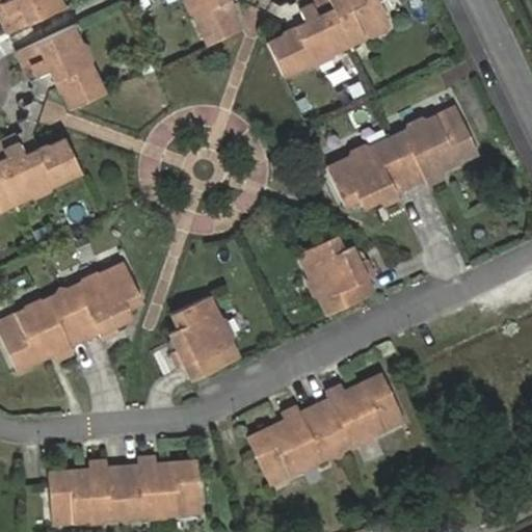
[(65,2),(63,0),(2,0),(0,1),(0,16),(6,29),(65,2)]
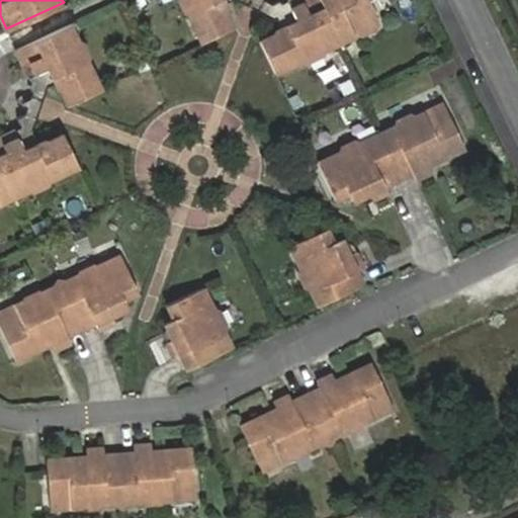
[(238,22),(227,0),(181,0),(200,39),(238,22)]
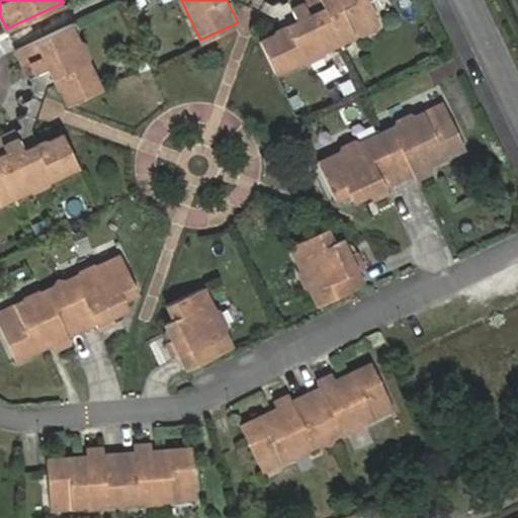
[(277,71),(383,25),(372,0),(323,0),(326,5),(312,11),(307,0),(301,0),(294,4),(299,16),(276,26),(278,30),(262,37),(277,71)]
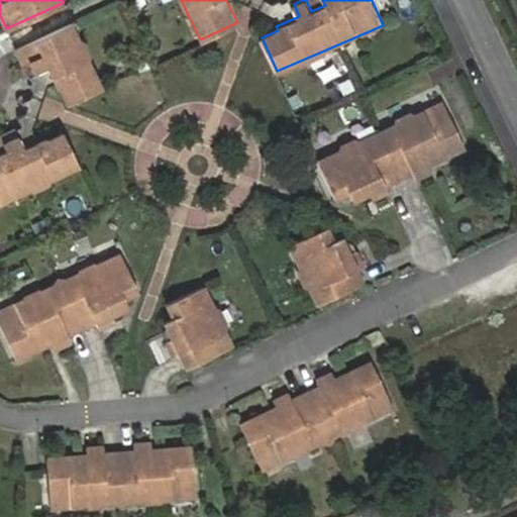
[(102,86),(74,22),(14,49),(26,75),(49,65),(67,102),(102,86)]
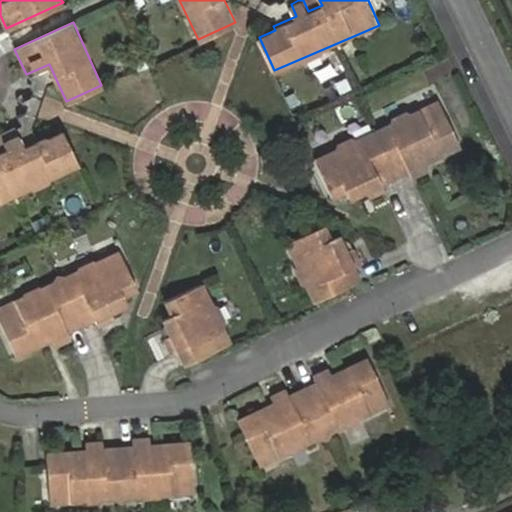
[(346,79),(335,85),(340,96),(352,90),(346,79)]
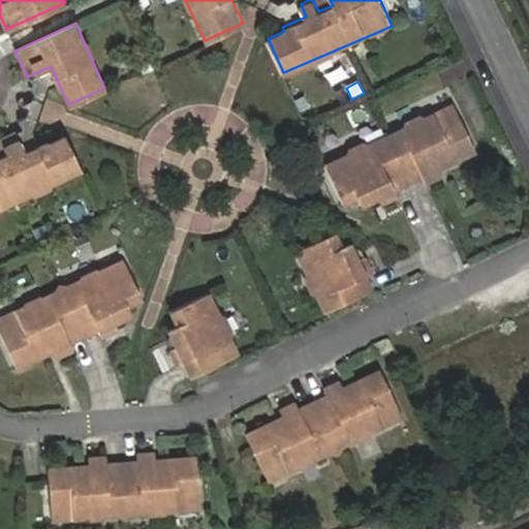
[(427,183),(443,176),(439,168),(443,166),(475,151),(453,103),(324,163),(344,204),(359,197),(363,207),(378,199),(380,198),(383,204),(398,196),(396,191),(425,178),(427,183)]
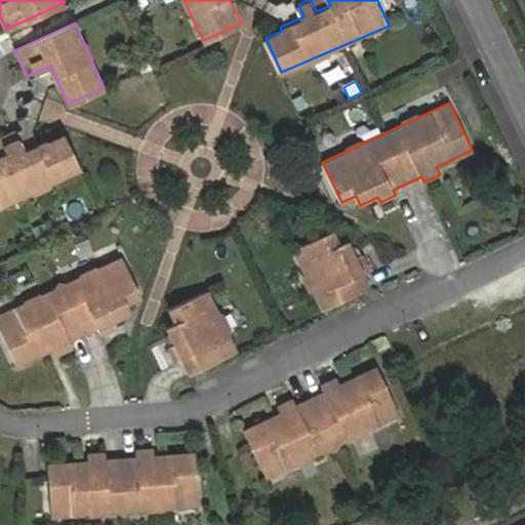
[(0,207),(82,169),(64,132),(48,140),(47,137),(25,148),(18,135),(3,143),(6,150),(0,153),(0,207)]
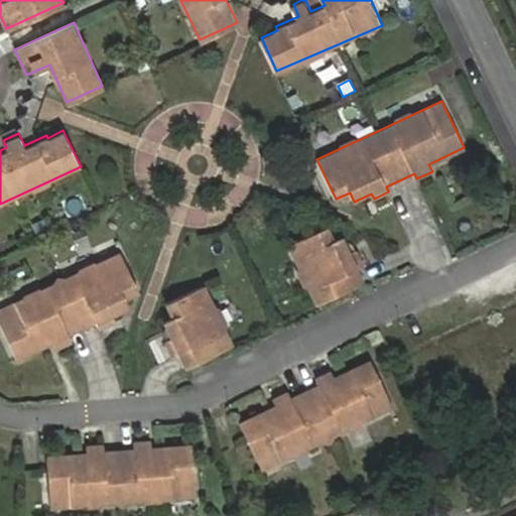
[(365,282),(359,268),(365,265),(358,249),(351,252),(344,235),(336,239),(330,226),(288,245),(316,304),(365,282)]
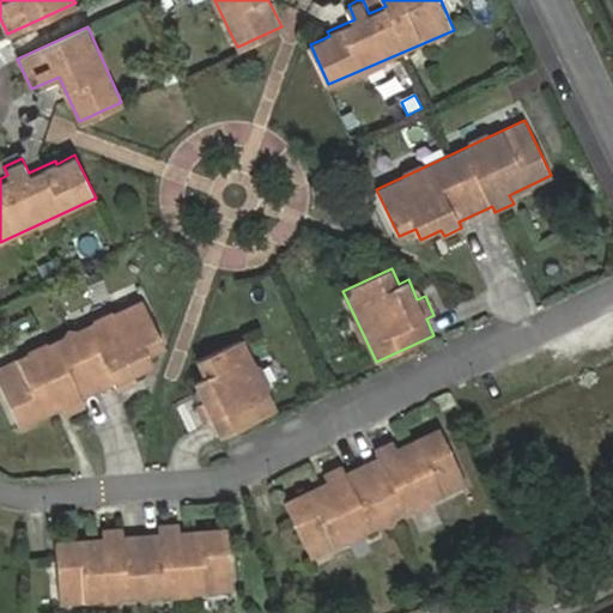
[(157,364),(151,353),(165,346),(143,298),(0,365),(0,382),(22,429),(61,410),(65,407),(68,416),(89,406),(84,398),(116,383),(120,390),(138,382),(134,374),(138,372),(157,364)]
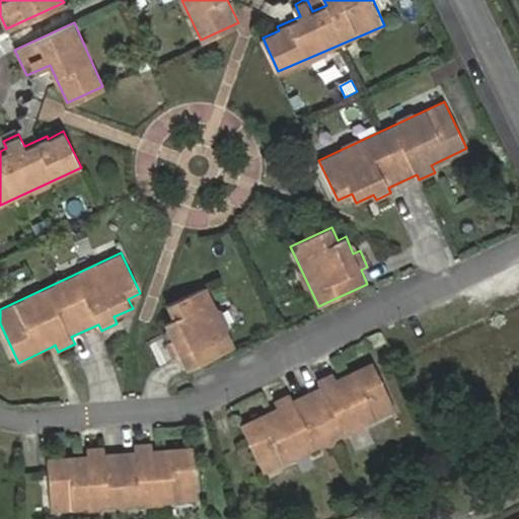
[(234,347),(207,287),(167,305),(173,319),(165,322),(172,339),(166,342),(174,358),(180,355),(187,369),(234,347)]
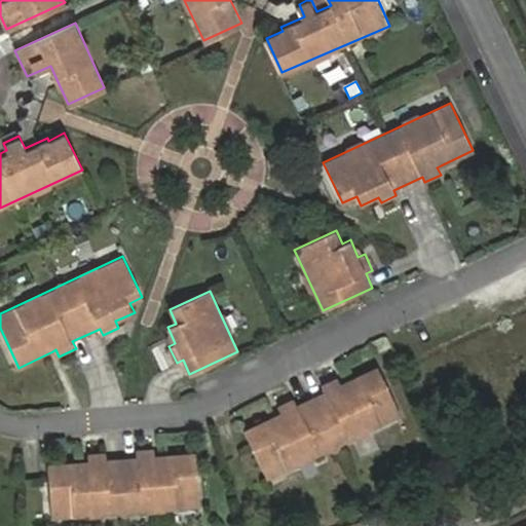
[(269,479),(401,414),(377,366),(341,383),(338,377),(322,384),(326,391),(297,405),(294,398),(277,406),(282,413),(246,430),(269,479)]
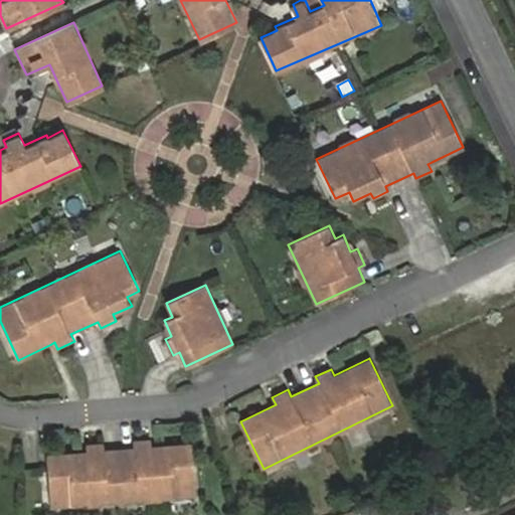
[(196,496),(191,444),(151,447),(150,439),(134,440),(135,448),(104,450),(104,443),(87,444),(88,452),(47,455),(51,508),(196,496)]
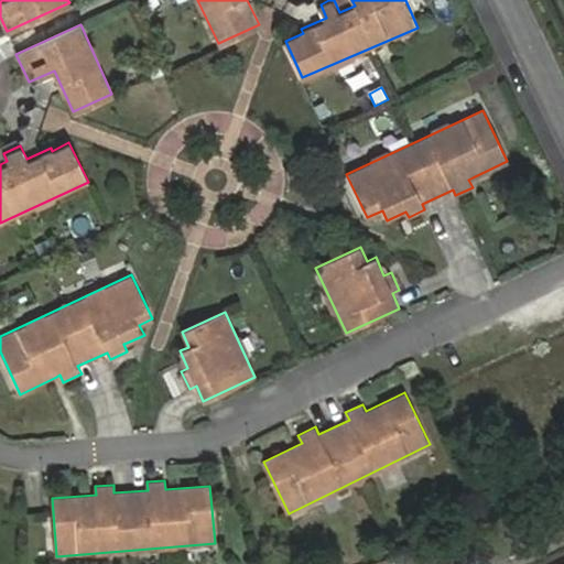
All buildings are outlined.
